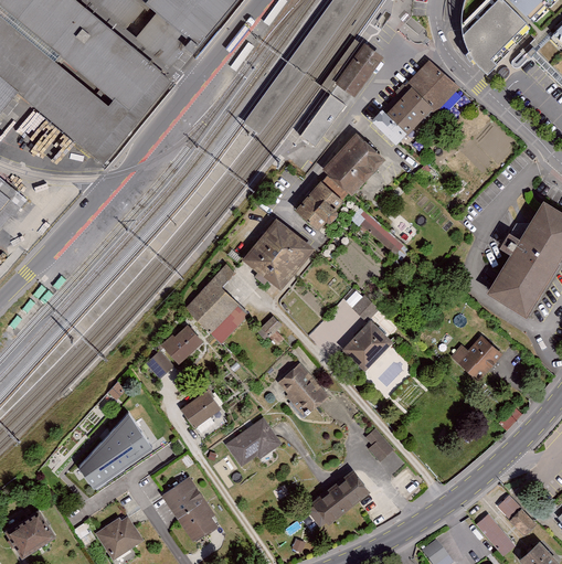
[(101,161),(169,81),(72,0),(0,0),(0,113),(18,92),(101,161)]
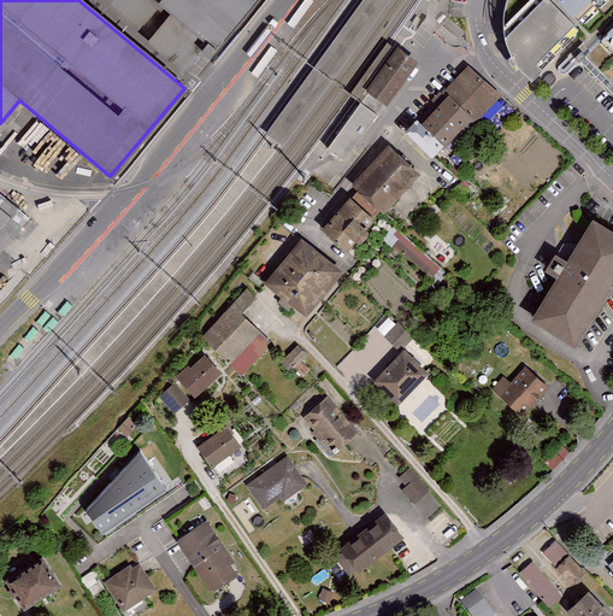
[(200,52),(207,58),(255,0),(93,0),(133,33),(155,5),(166,13),(143,40),(183,74),(200,52)]
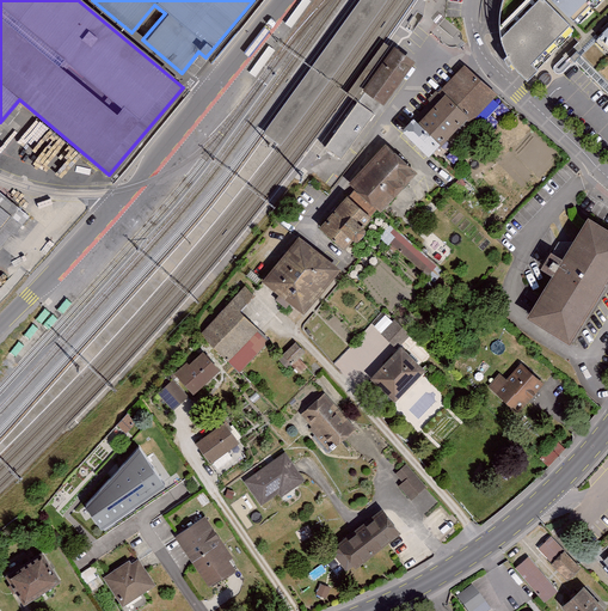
[(502,0),(498,24),(504,44),(514,65),(530,79),(544,66),(539,62),(557,44),(576,60),(597,37),(579,22),(558,0),(502,0)]
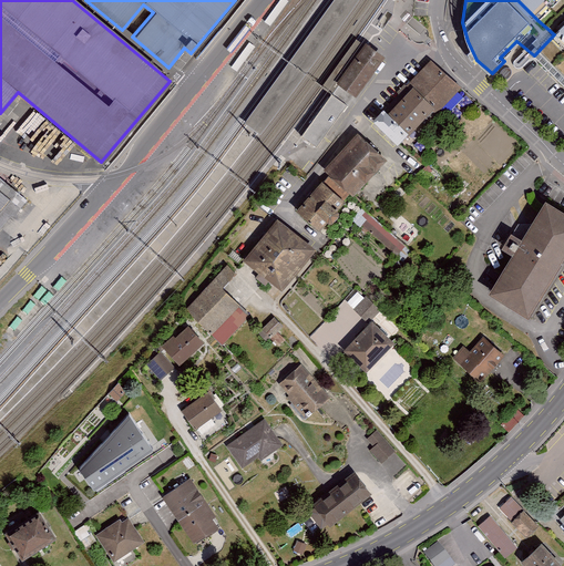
[(518,0),(537,20),(557,0),(518,0)]
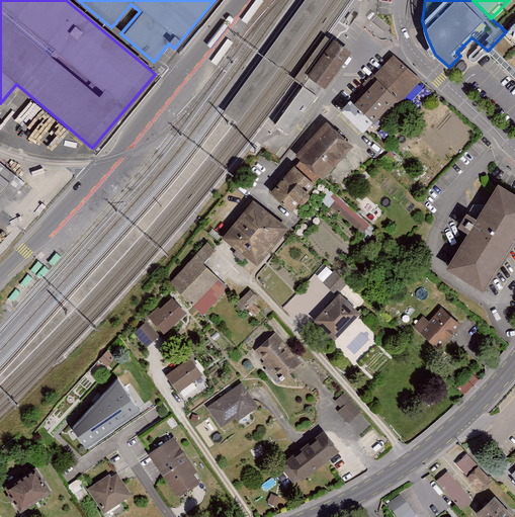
[(514,21),(506,31),(488,51),(514,77),(514,21)]
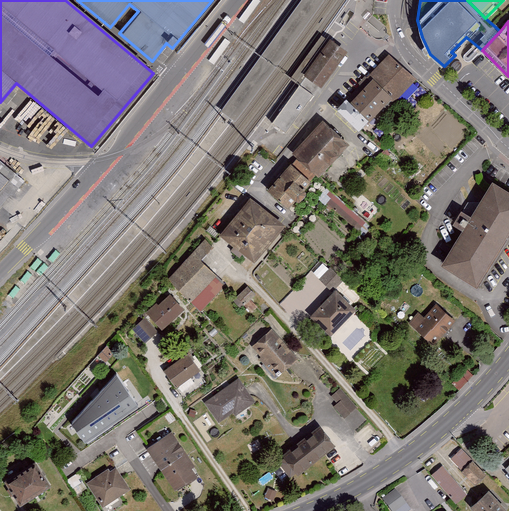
[(333,38),(306,73),(322,85),(349,50),(333,38)]
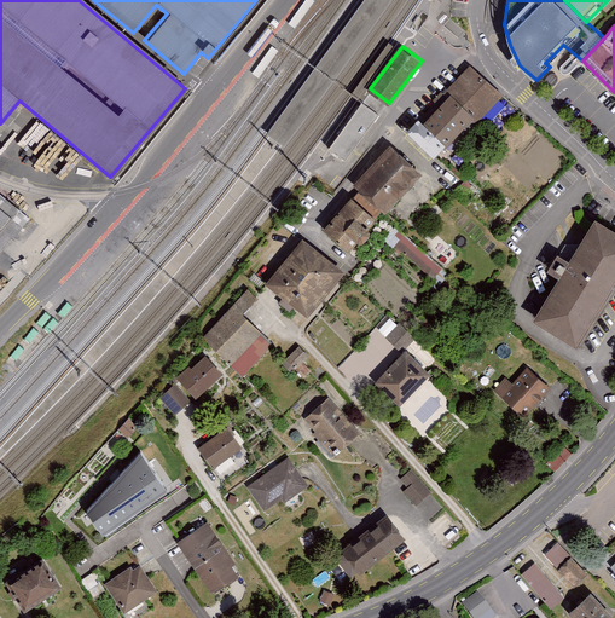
[(416,113),(400,131),(435,163),(500,94),(469,65),(445,91),(450,94),(425,121),(416,113)]
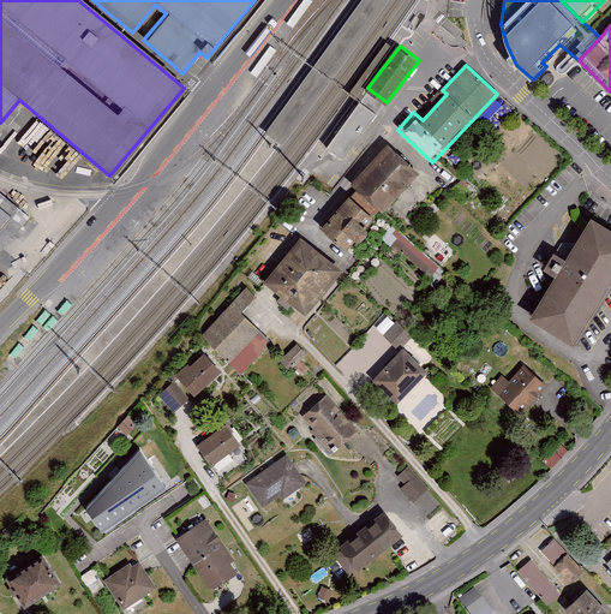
[(325,144),(341,156),(375,111),(359,100),(325,144)]
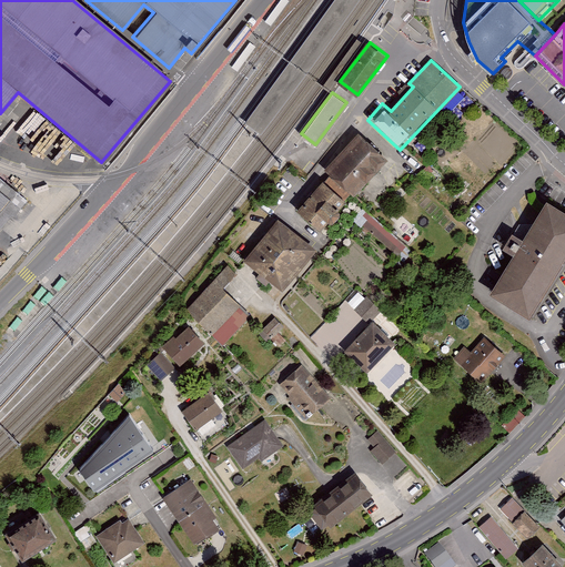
[(359,134),(324,171),(329,175),(350,194),(353,198),(387,161),(359,134)]
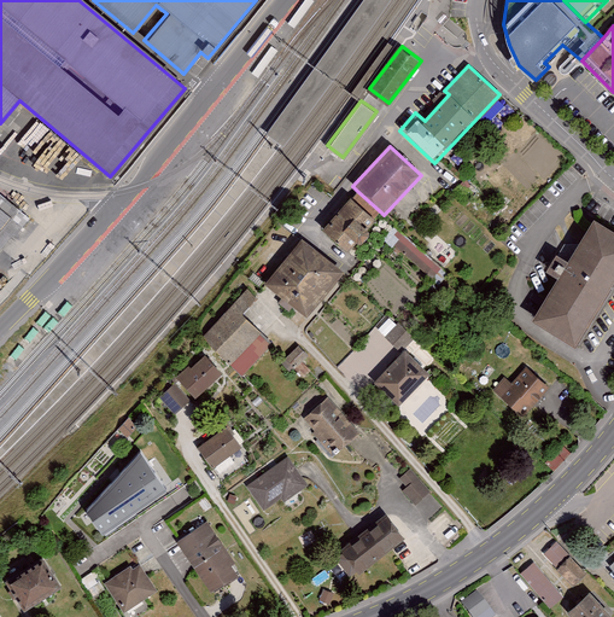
[(473,191),(462,180),(448,193),(460,205),(473,191)]
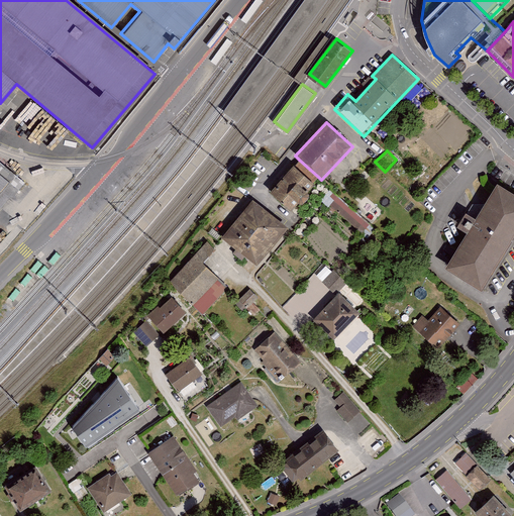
[(299,160),(271,192),(292,210),(300,201),(305,205),(314,194),(311,191),(317,184),(314,182),(318,177),(299,160)]
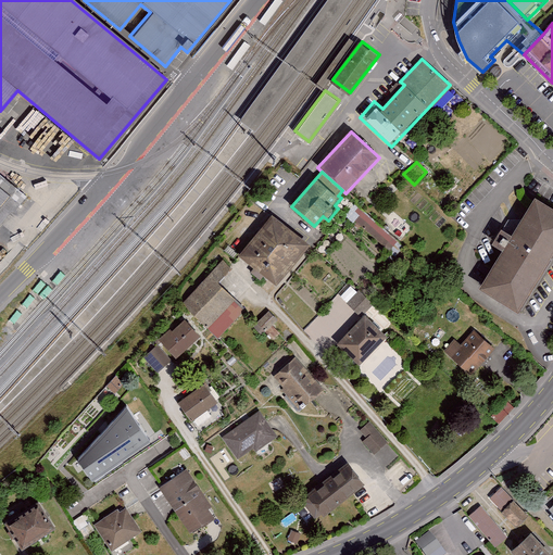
[(0,212),(12,198),(0,188),(0,212)]
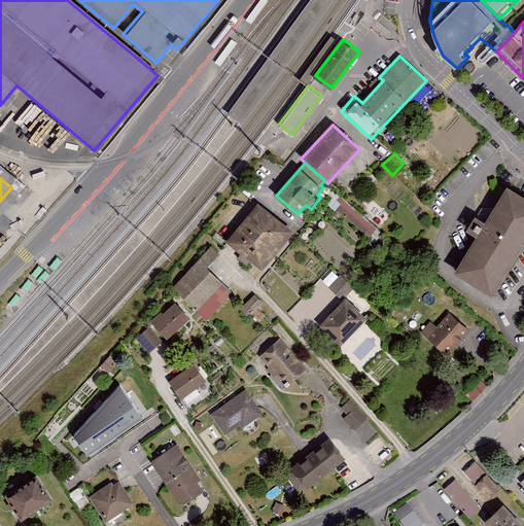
[(456,272),(494,295),(495,293),(523,247),(523,190),(509,182),(486,218),(476,212),(467,225),(480,234),(456,272)]
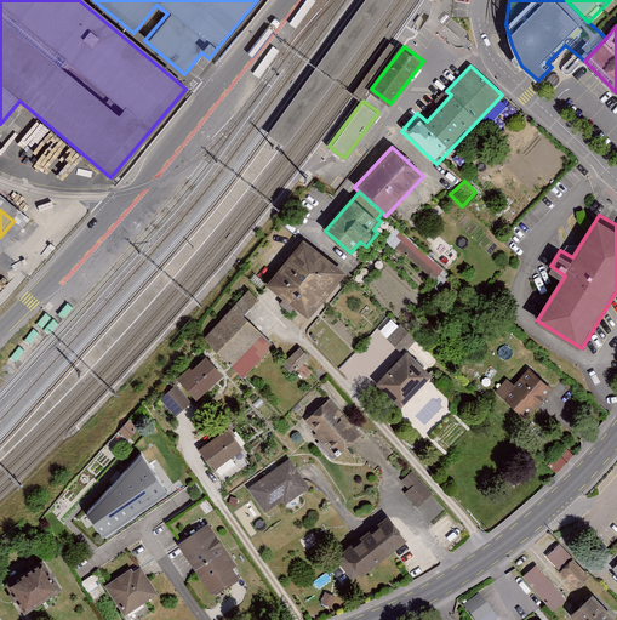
[(394,249),(433,282),(441,272),(398,233),(395,237),(401,242),(394,249)]
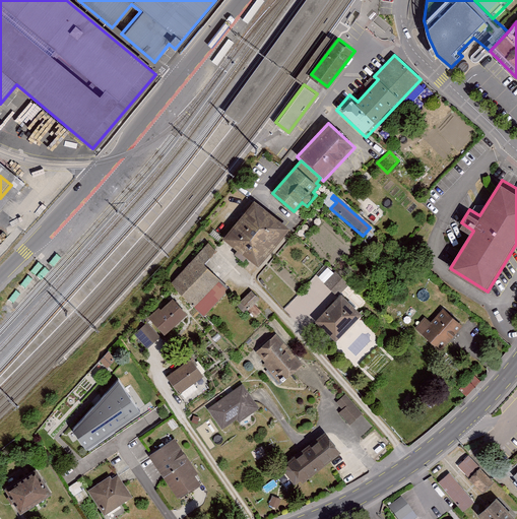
[(288,229),(254,200),(222,240),(257,267),(288,229)]
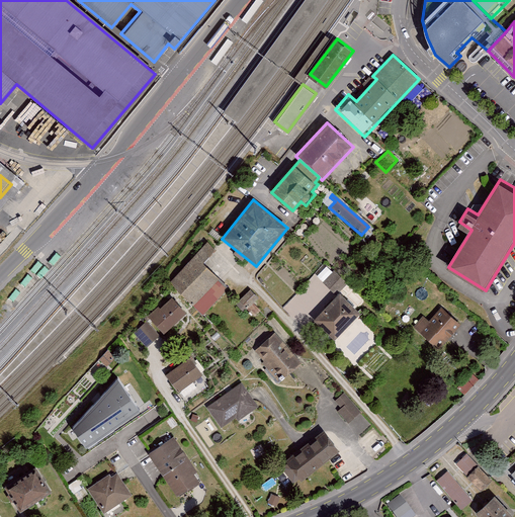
[(205,243),(168,282),(200,317),(229,288),(202,263),(215,251),(205,243)]
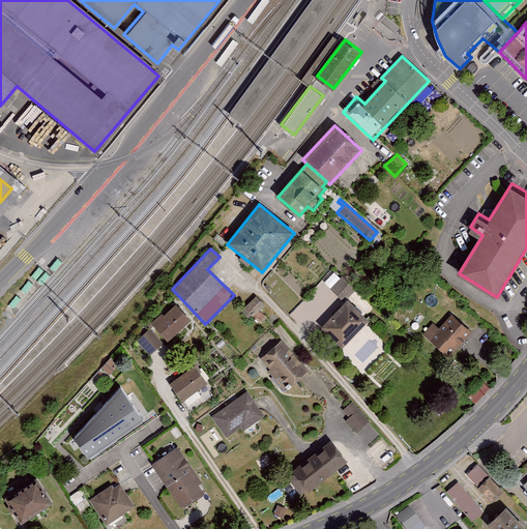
[(340,277),(328,289),(342,302),(353,290),(340,277)]
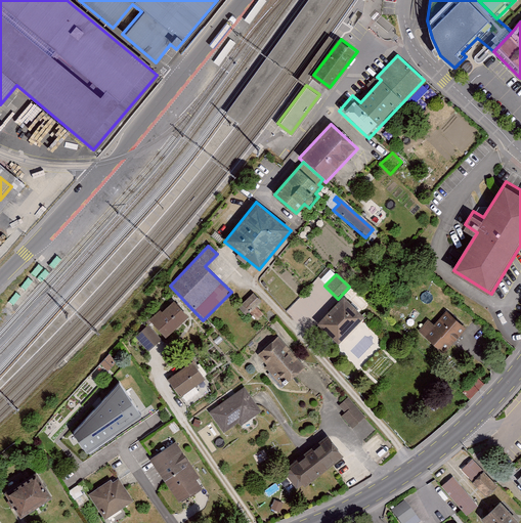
[(260,302),(252,294),(240,305),(255,320),(261,314),(258,311),(259,309),(256,306),(260,302)]
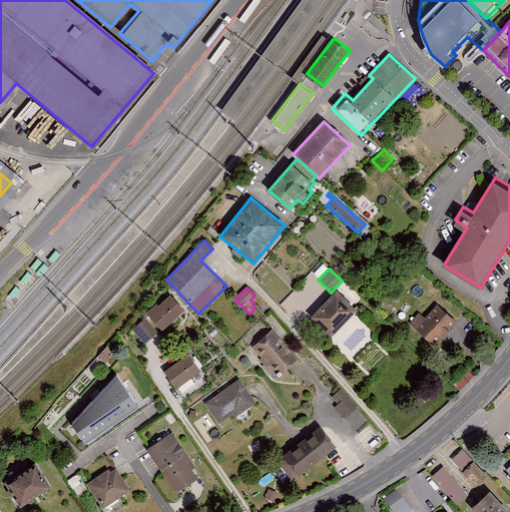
[(311,318),(332,337),(357,311),(336,291),(311,318)]
